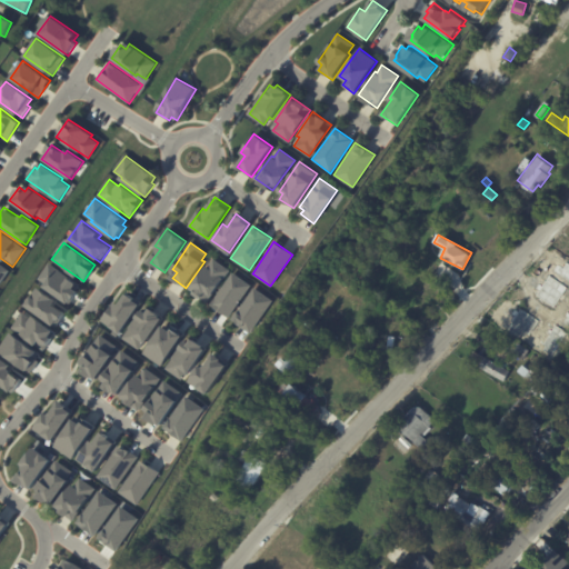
[(190,288),(206,266),(208,267),(213,260),(229,270),(207,302),(193,293),(195,291),(190,288)]
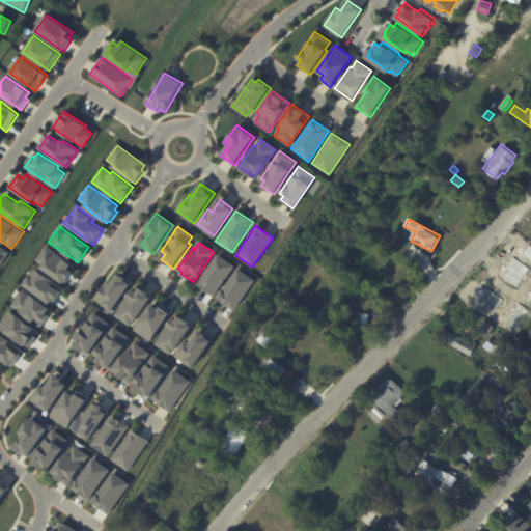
[(0,245),(10,252),(0,267),(0,245)]
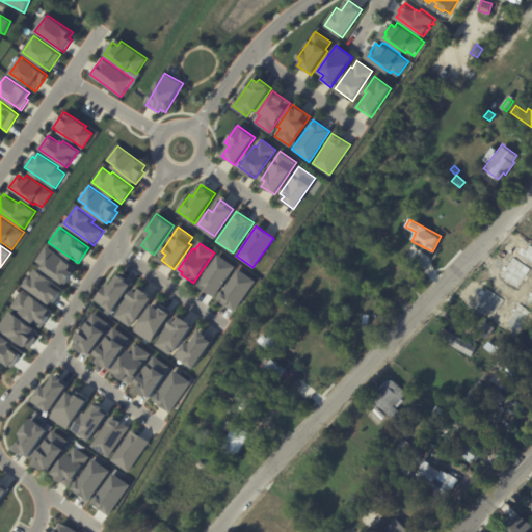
[(36,261),(46,246),(74,265),(71,270),(74,272),(65,285),(41,268),(43,265),(36,261)]
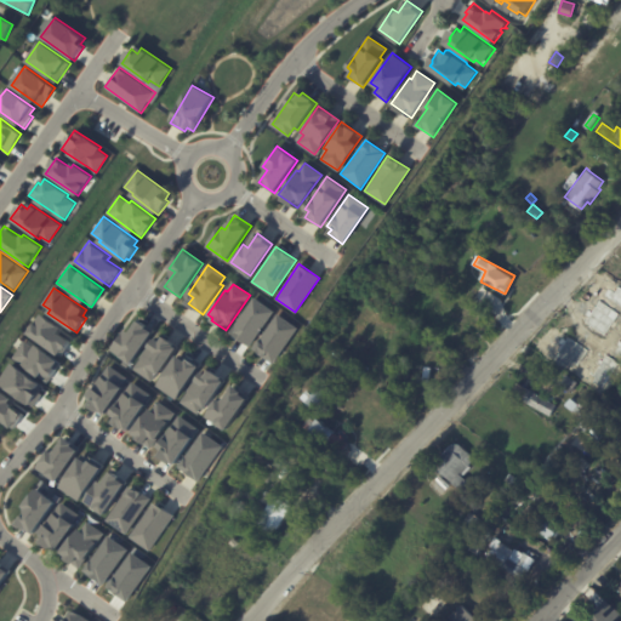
[(609,325),(581,305),(592,290),(620,311),(609,325)]
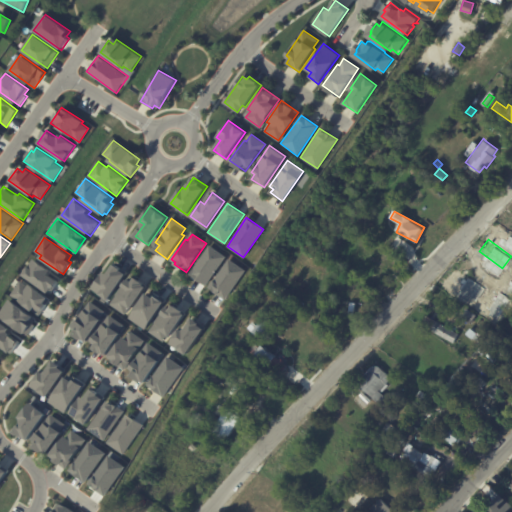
[(189,274),(209,245),(226,257),(206,285),(189,274)]
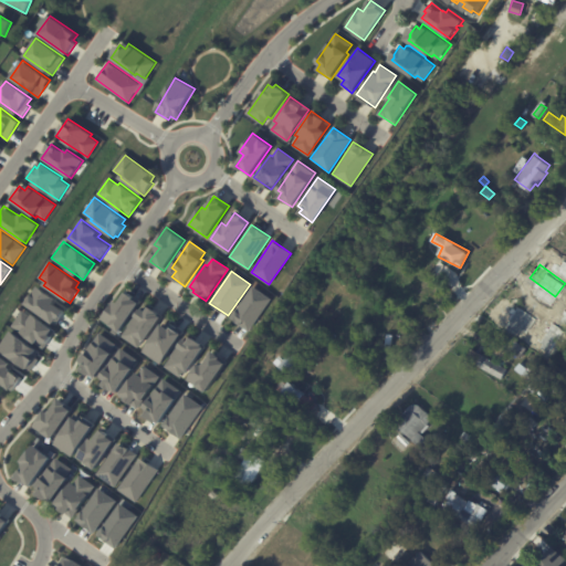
[(23,303),(37,284),(56,299),(54,303),(65,311),(55,326),(23,303)]
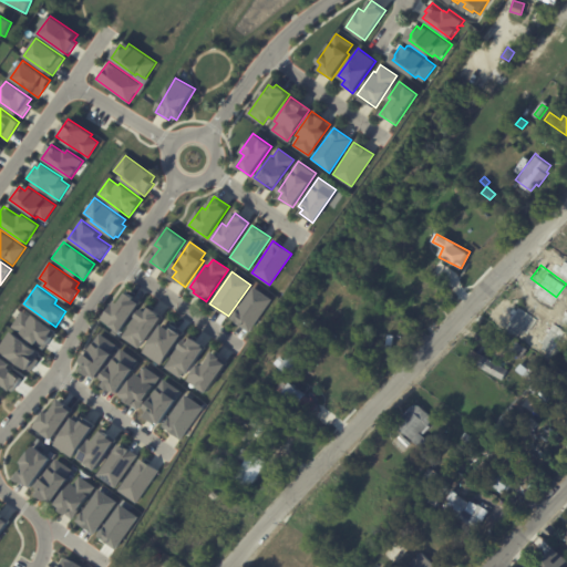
[(230,319),(253,286),(271,299),(248,331),(230,319)]
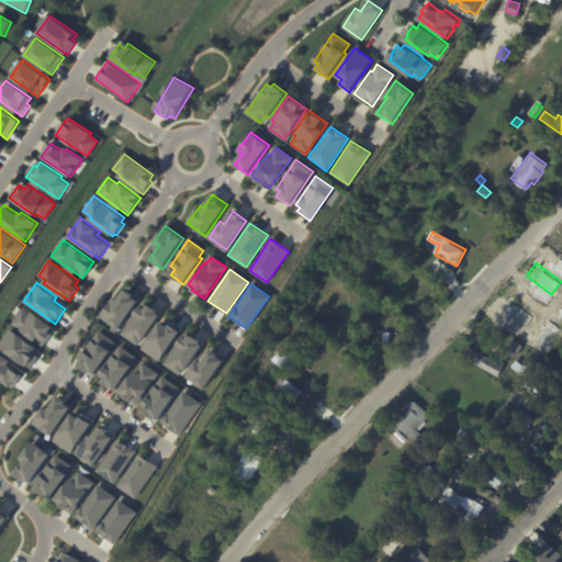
[(113,298),(119,301),(126,290),(139,299),(119,329),(100,317),(113,298)]
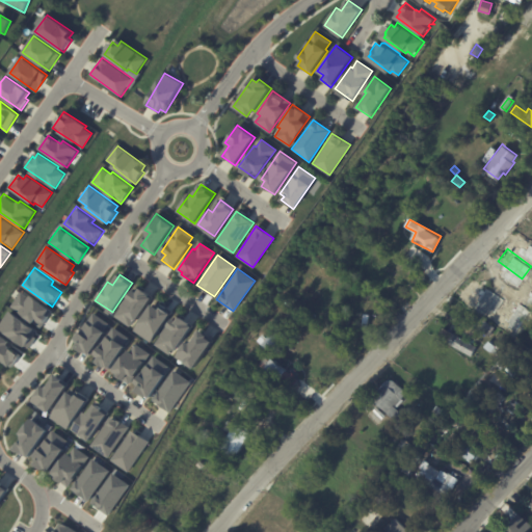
[(514,276),(519,280),(512,287),(506,282),(511,274),(514,276)]
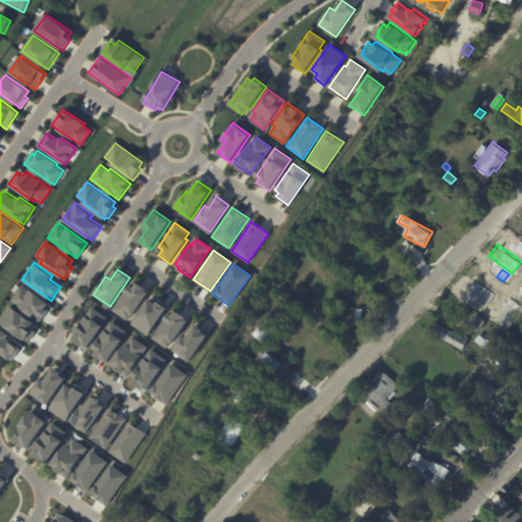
[(112,309),(131,284),(135,288),(138,282),(151,292),(134,315),(131,313),(126,319),(112,309)]
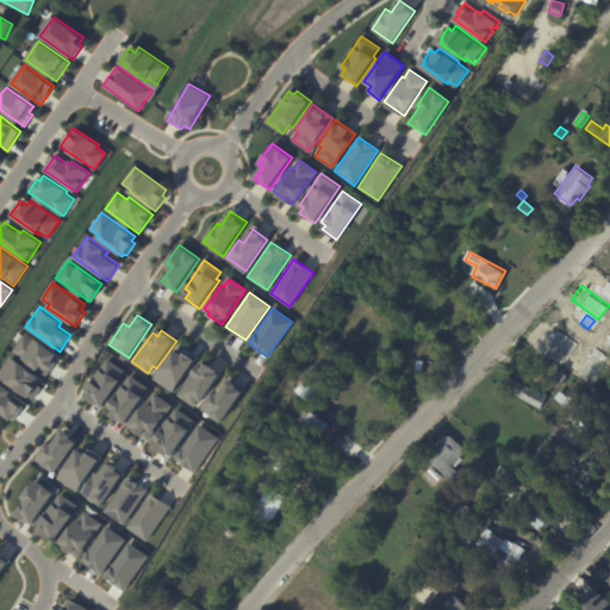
[(12,350),(24,335),(33,341),(35,338),(60,356),(47,375),(12,350)]
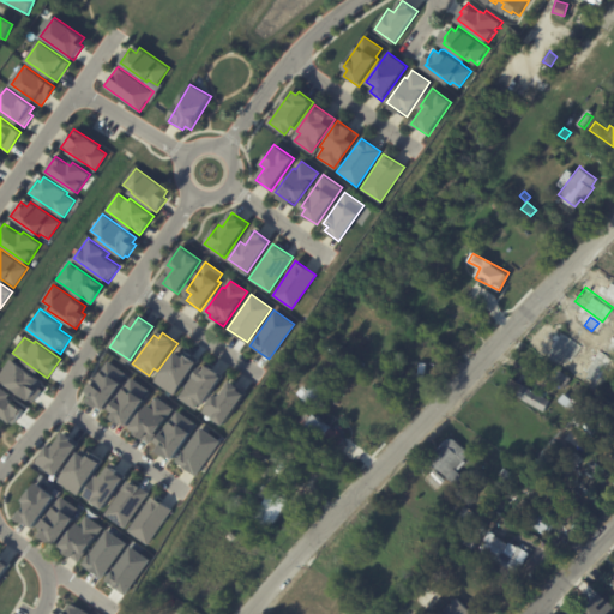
[(595,367),(573,350),(584,337),(606,354),(595,367)]
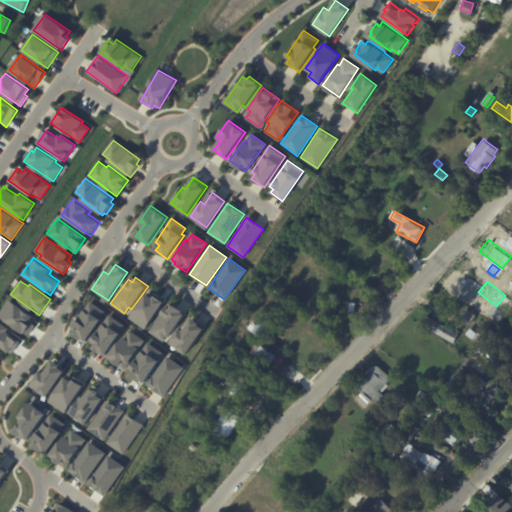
[(129,318),(147,293),(153,297),(155,295),(165,302),(145,329),(129,318)]
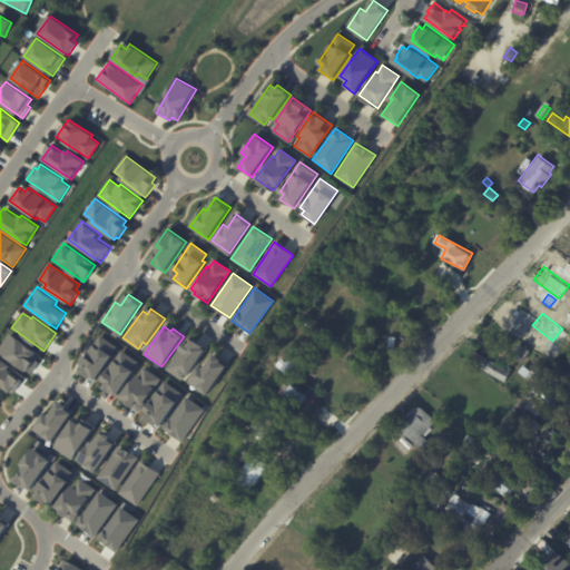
[(0,351),(0,349),(11,333),(39,354),(36,359),(40,362),(31,374),(0,351)]
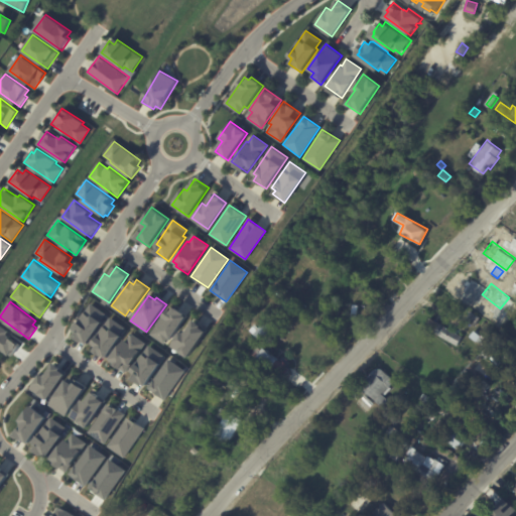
[(75,329),(79,332),(76,337),(87,345),(103,321),(101,319),(105,313),(91,303),(75,329)]
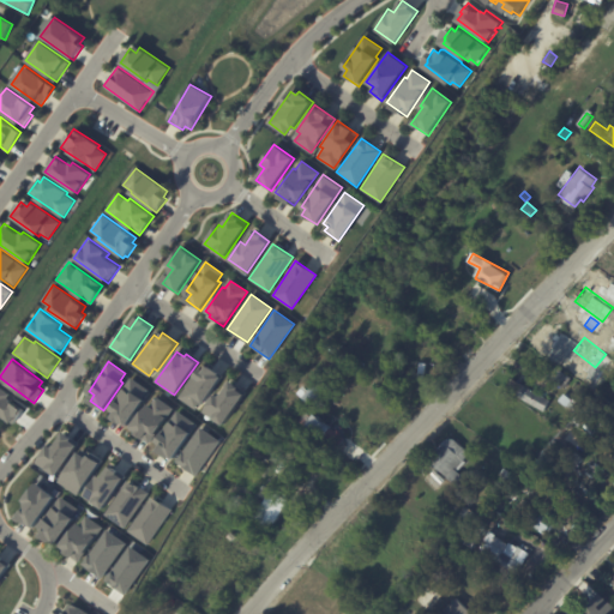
[(178,397),(200,363),(208,368),(209,365),(223,374),(204,403),(200,401),(194,409),(178,397)]
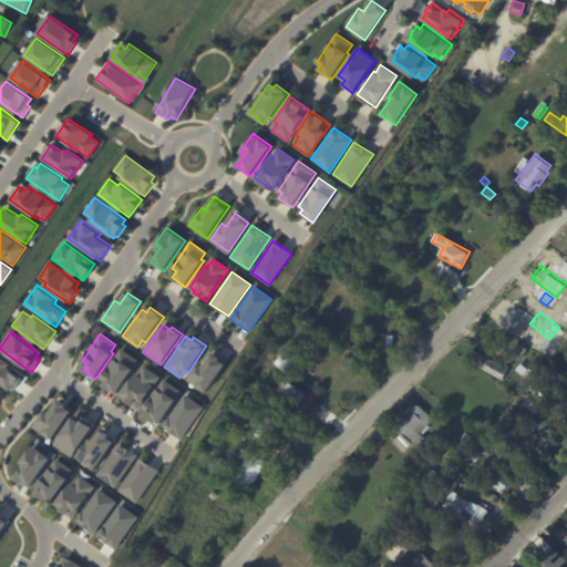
[(527,348),(519,360),(508,352),(516,341),(527,348)]
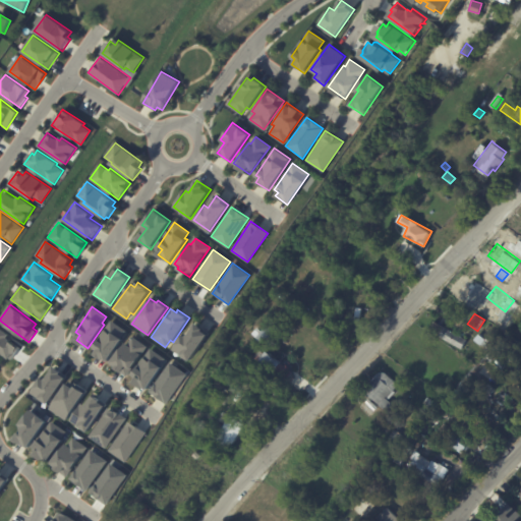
[(255,337),(273,319),(283,329),(266,347),(255,337)]
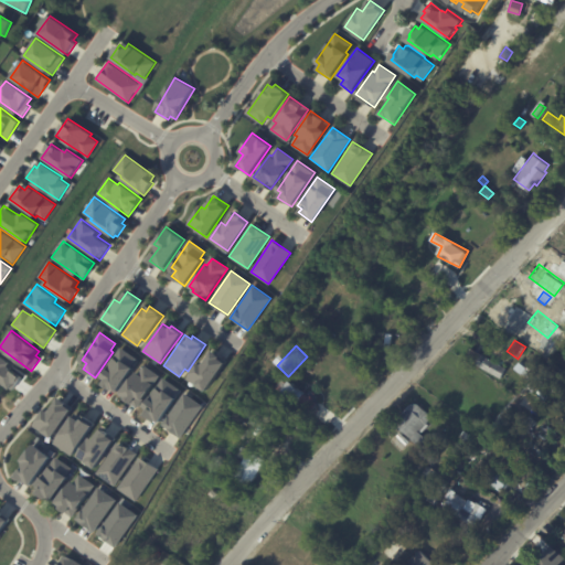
[(102,384),(105,380),(100,376),(120,348),(136,359),(130,366),(132,369),(116,393),(102,384)]
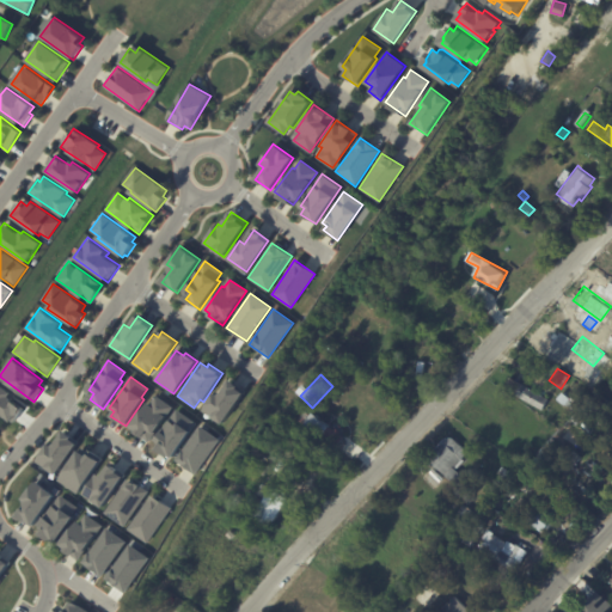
[(202,410),(215,392),(218,395),(228,380),(244,391),(222,423),(202,410)]
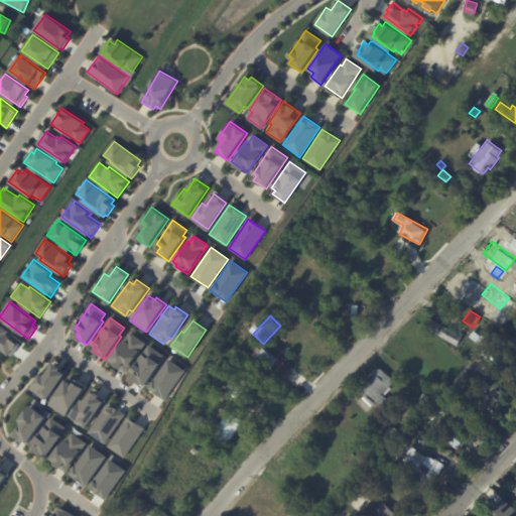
[(458,345),(432,333),(438,321),(455,331),(457,327),(461,330),(459,334),(463,336),(458,345)]
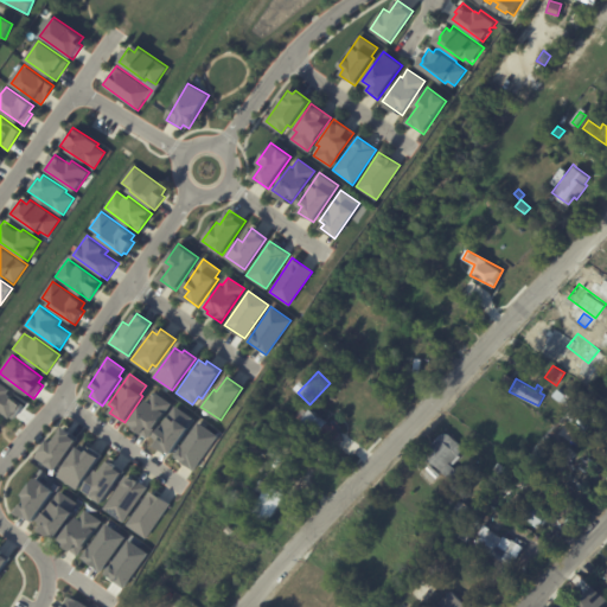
[(0,409),(0,379),(16,391),(13,396),(25,404),(13,420),(0,409)]
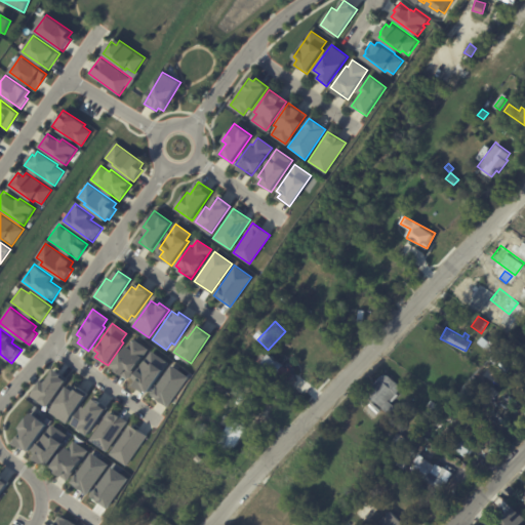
[(113,365),(126,345),(128,347),(133,339),(148,350),(127,378),(116,370),(118,368),(113,365)]
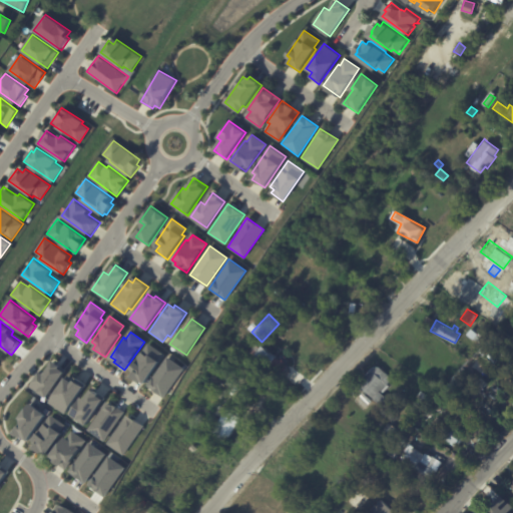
[(478,350),(493,334),(500,340),(485,356),(478,350)]
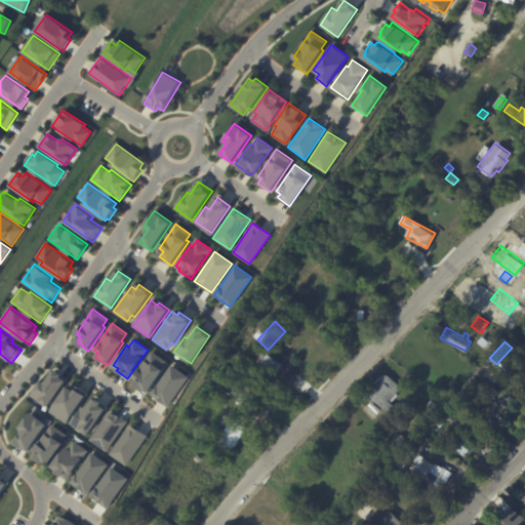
[(133,376),(151,351),(167,361),(162,368),(164,369),(148,394),(135,386),(138,380),(133,376)]
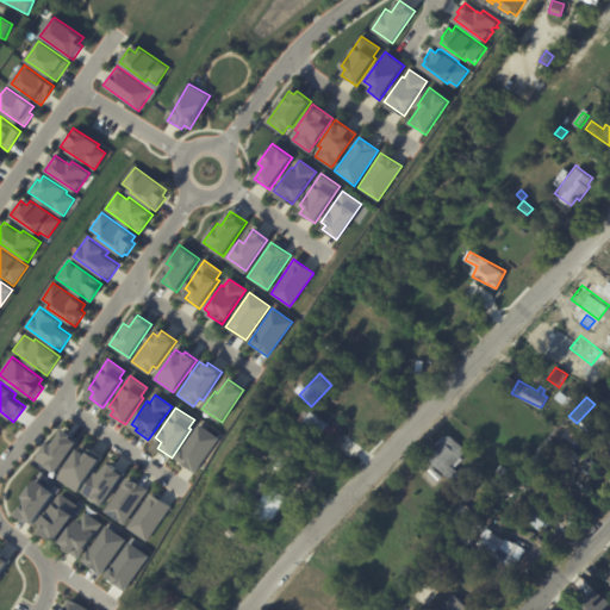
[(298,417),(305,409),(310,412),(311,410),(324,421),(323,423),(327,427),(328,424),(332,429),(335,427),(340,430),(337,433),(343,436),(336,444),(322,433),(323,431),(319,428),(317,430),(298,417)]
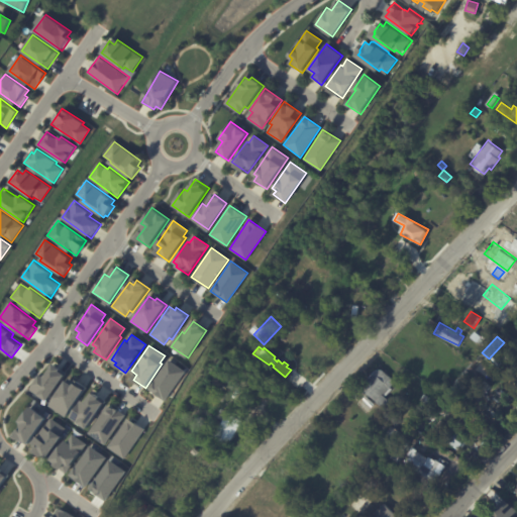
[(147,389),(168,359),(185,372),(166,401),(147,389)]
